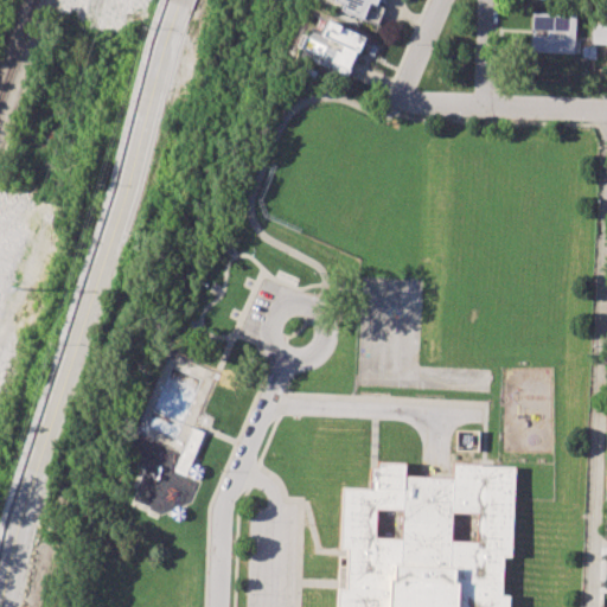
[(377,0),(376,4),(383,7),(376,25),(340,11),(343,4),(333,0),(377,0)]
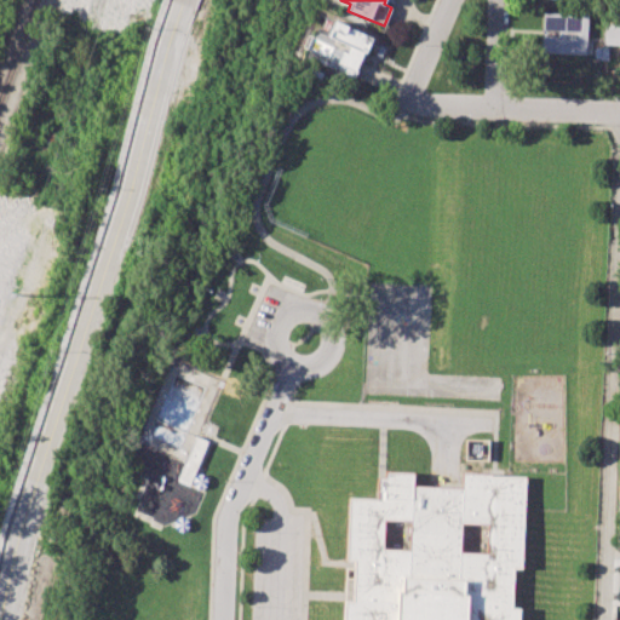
[(543,11),(587,13),(586,55),(541,52),(543,11)]
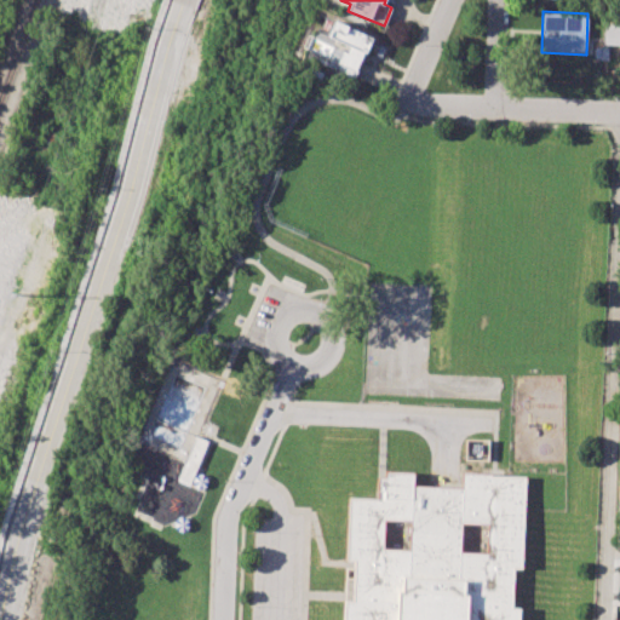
[(329,17),(373,36),(354,79),(333,69),(342,50),(346,52),(349,46),(325,34),(328,27),(326,26),(329,17)]
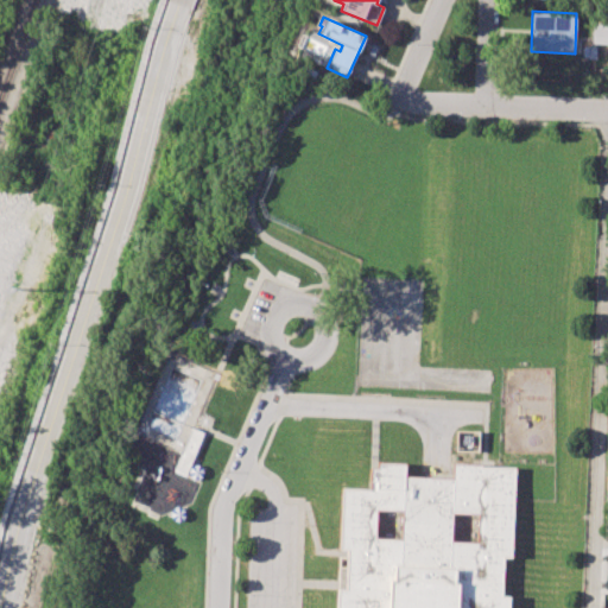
[(593,23),(607,23),(607,43),(591,43),(593,23)]
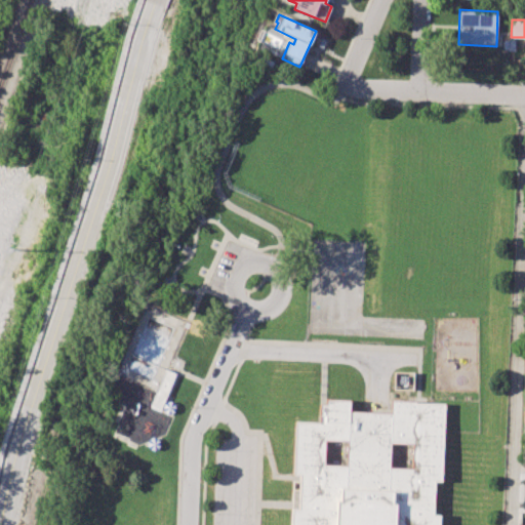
[(147,406),(153,392),(164,367),(177,373),(166,399),(160,412),(147,406)]
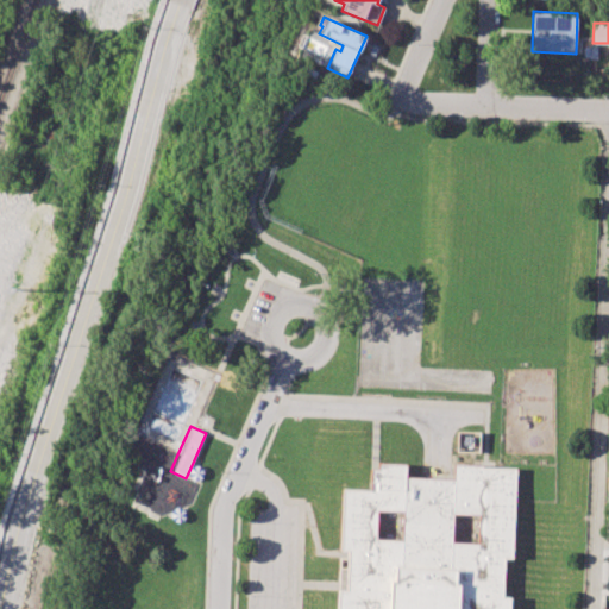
[(337,608),(341,490),(370,491),(371,464),(409,465),(409,477),(453,478),(453,465),(483,466),(498,466),(516,468),(515,501),(510,608),(337,608)]
